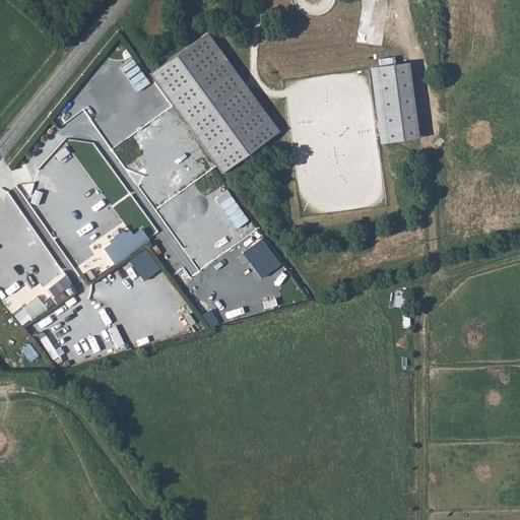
[(276,131),(205,35),(153,73),(225,170),(276,131)]
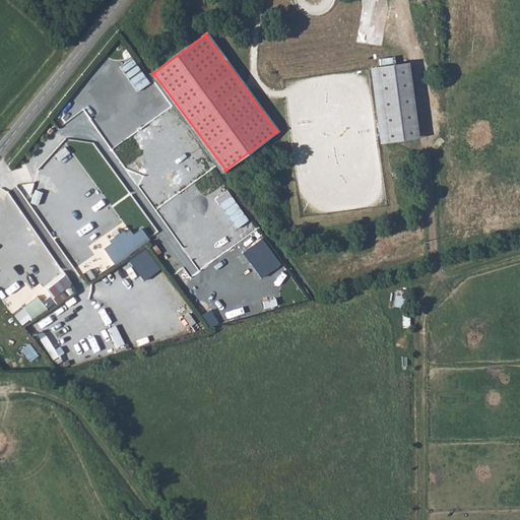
[(407,63),(376,67),(386,141),(416,139),(407,63)]
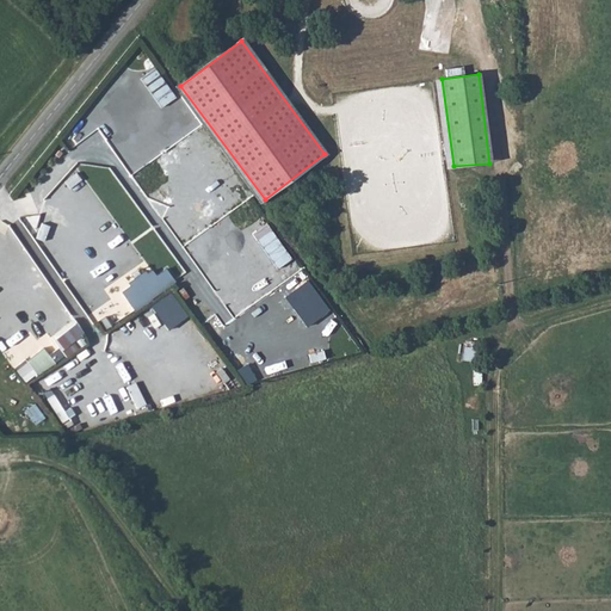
[(196,187),(180,198),(192,214),(207,203),(196,187)]
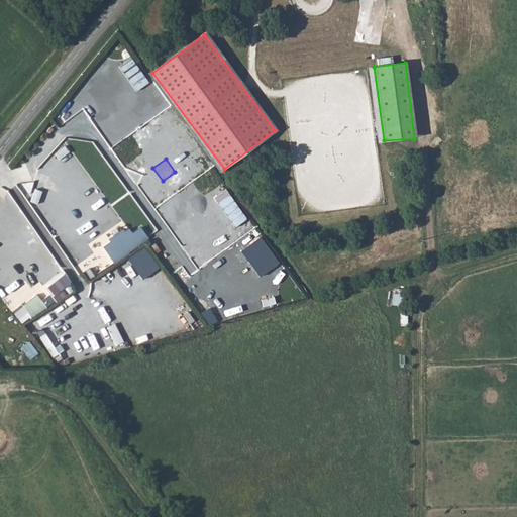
[(128,227),(104,246),(115,262),(147,236),(140,226),(132,232),(128,227)]
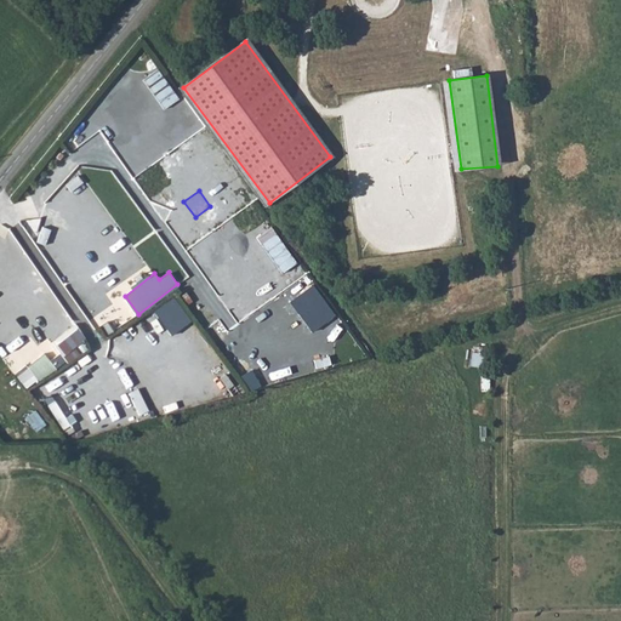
[(90,346),(74,325),(52,340),(67,362),(90,346)]
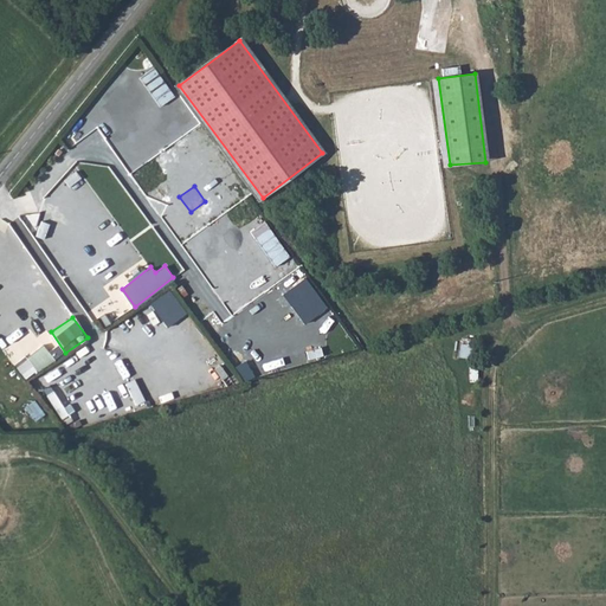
[(463,336),(462,355),(477,356),(478,337),(463,336)]
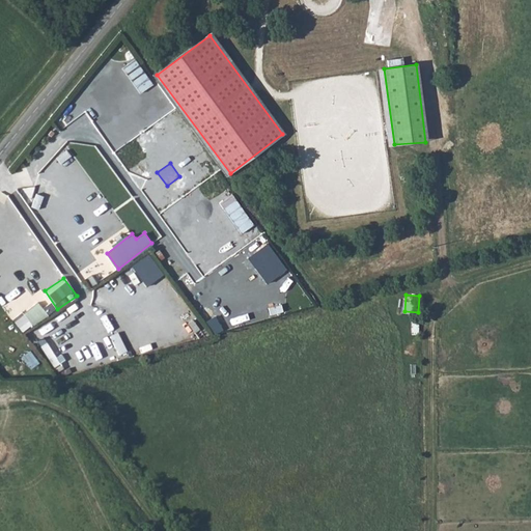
[(23,331),(47,313),(37,302),(15,319),(23,331)]
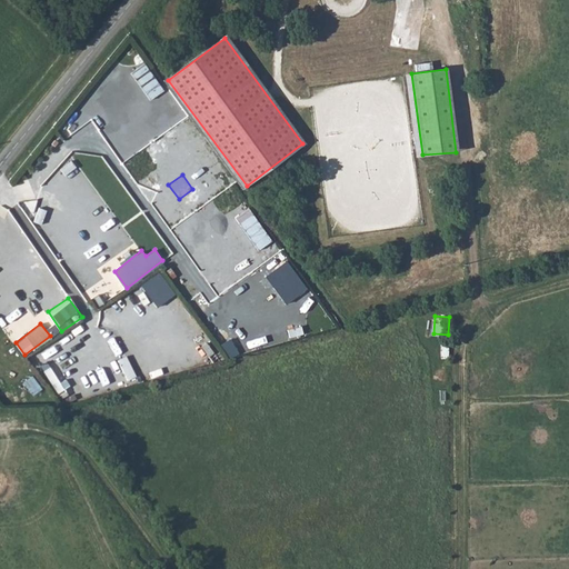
[(43,370),(59,391),(65,387),(50,367),(43,370)]
